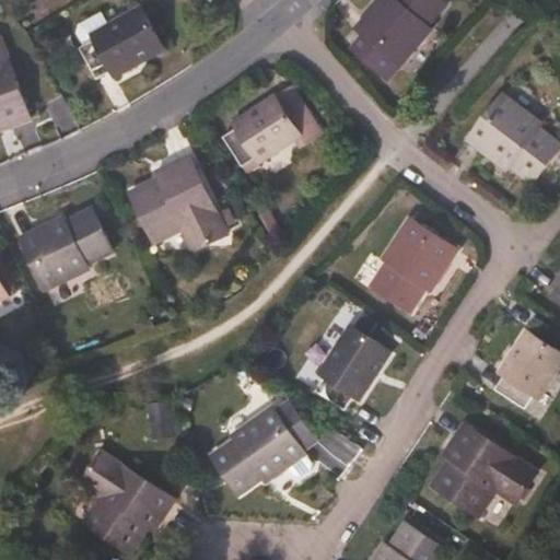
[(445,6),(439,0),(386,0),(380,0),(356,28),(399,67),(432,30),(429,26),(445,6)]
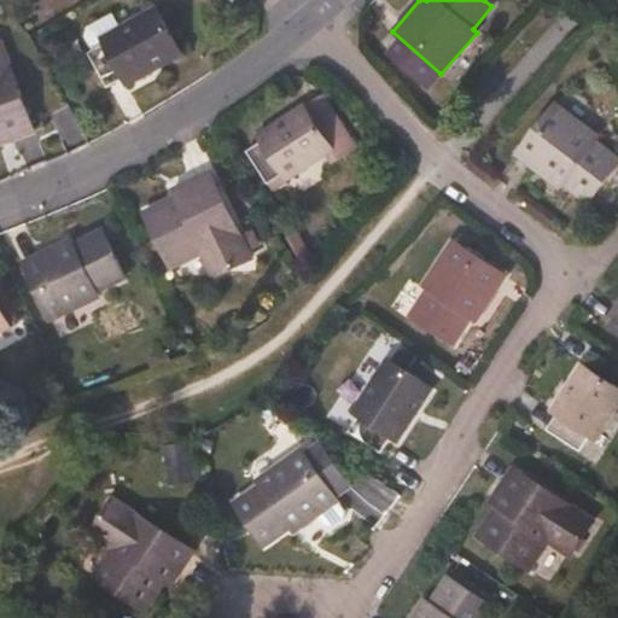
[(181,56),(156,10),(101,39),(105,46),(89,54),(108,87),(123,79),(127,86),(181,56)]
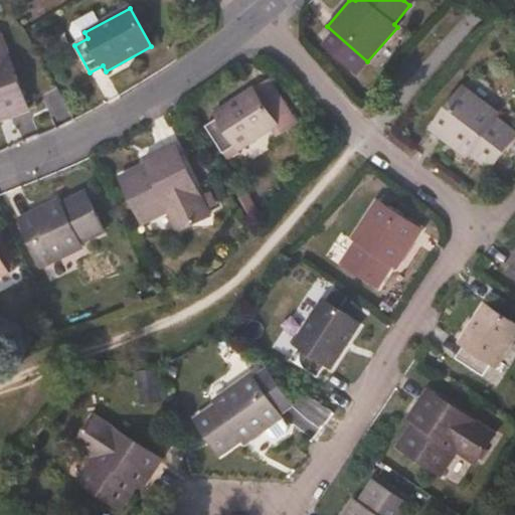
[(27,111),(0,37),(0,115),(8,112),(10,117),(27,111)]
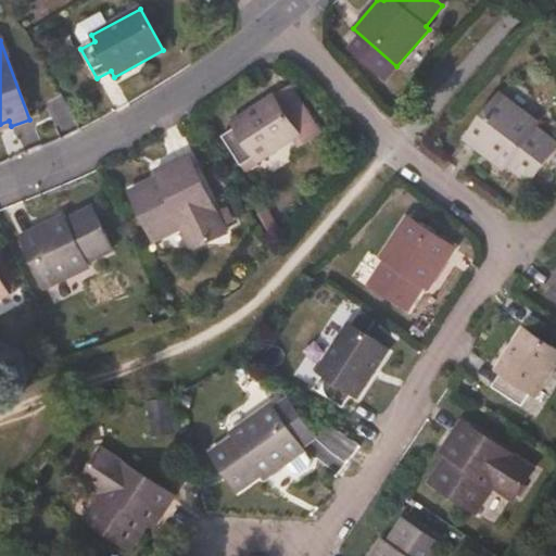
[(538,124),(498,95),(464,140),(496,165),(500,162),(528,182),(555,144),(535,127),(538,124)]
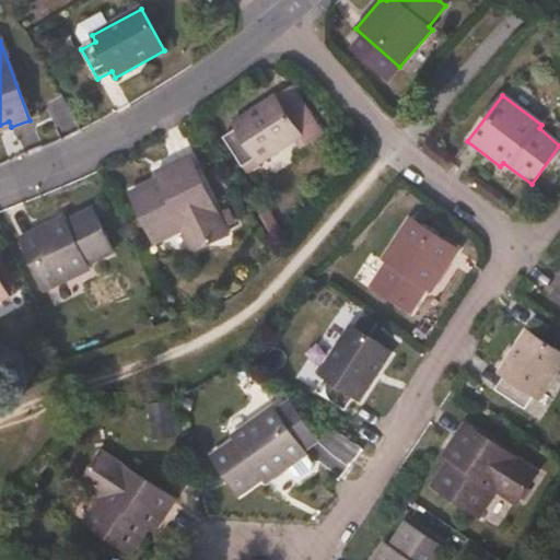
[(302,138),(275,96),(233,124),(236,129),(223,139),(243,167),(255,160),(259,165),(302,138)]
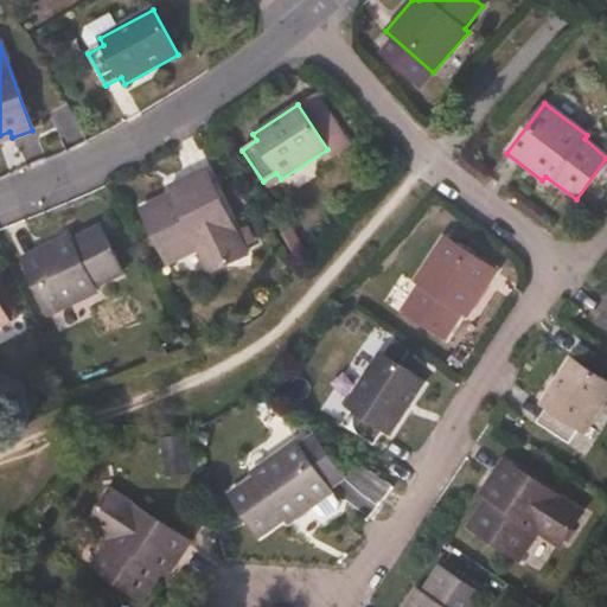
[(247,255),(204,170),(184,180),(186,185),(141,209),(170,264),(204,248),(216,270),(247,255)]
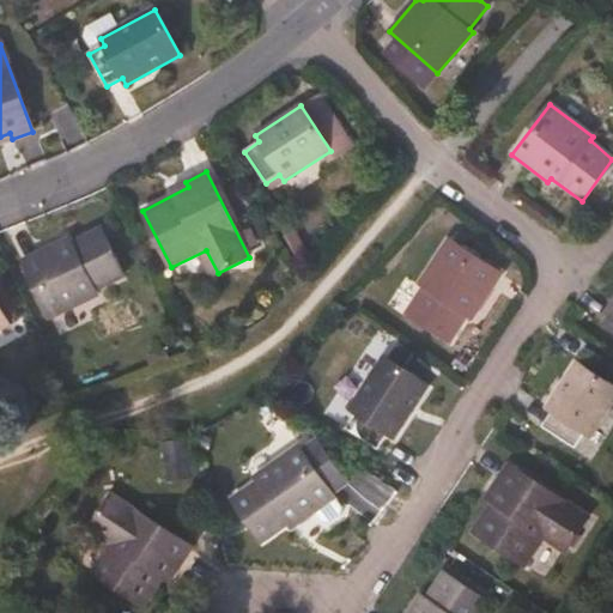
[(123,278),(101,230),(65,248),(62,243),(22,263),(50,320),(99,296),(98,290),(123,278)]
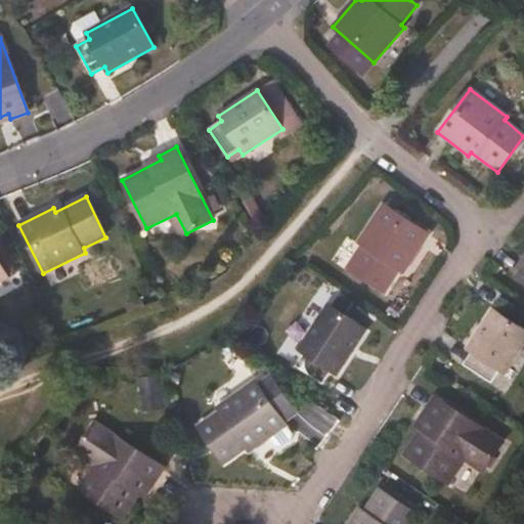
[(428,236),(384,206),(357,245),(360,248),(347,267),(385,294),(403,266),(406,268),(428,236)]
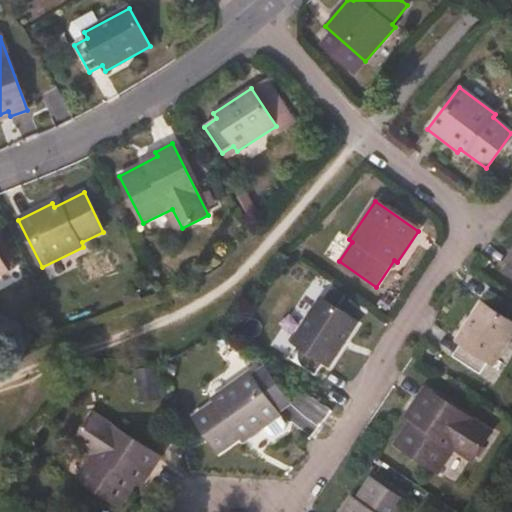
[(358,323),(319,298),(291,342),(297,347),(290,359),(316,376),(324,364),(329,366),(358,323)]
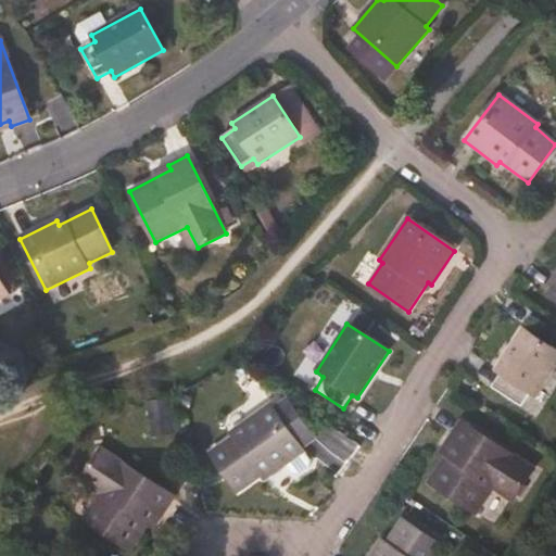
[(555,366),(555,351),(522,328),(494,370),(502,375),(493,388),(521,405),(529,393),(535,397),(555,366)]
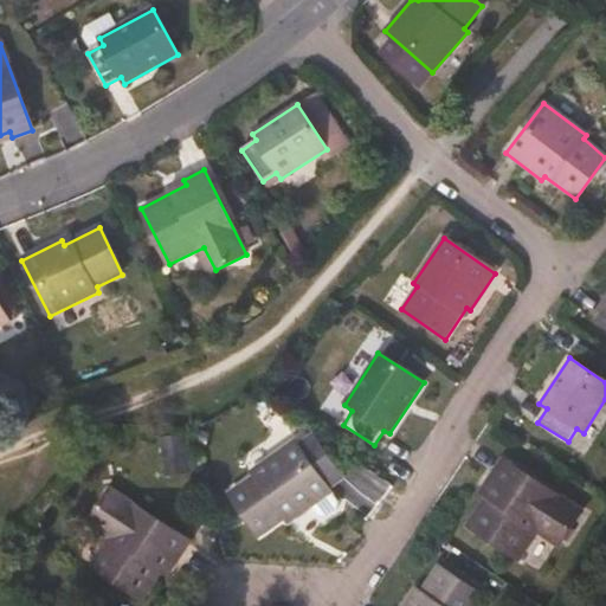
[(330,494),(295,444),(250,475),(252,478),(230,495),(259,536),(290,516),(294,521),(330,494)]
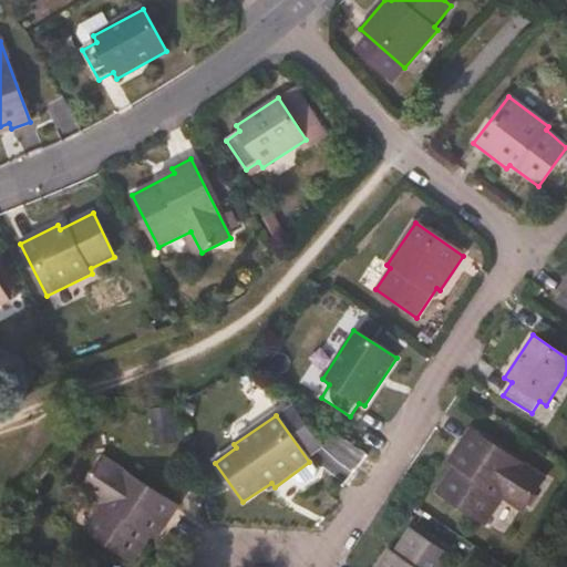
[(543,478),(470,431),(457,449),(463,452),(436,491),(485,523),(505,493),(526,506),(543,478)]
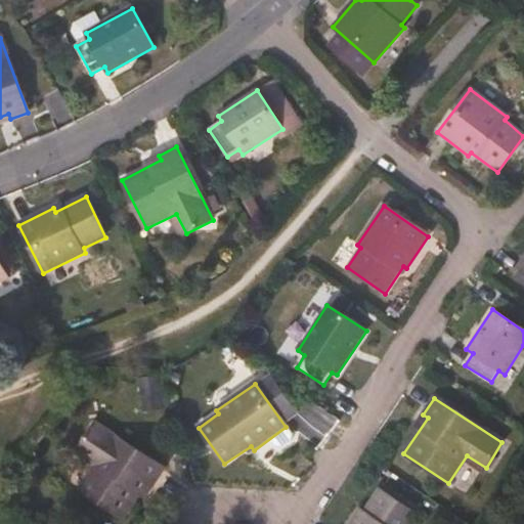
[(163,468),(95,424),(79,449),(97,462),(79,489),(124,519),(149,481),(154,483),(163,468)]
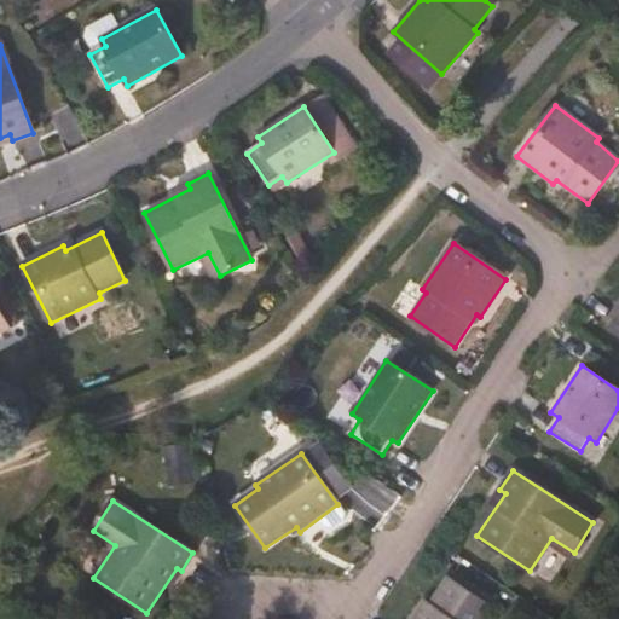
[(485,618),(492,609),(446,579),(426,611),(422,609),(414,618),(485,618)]
